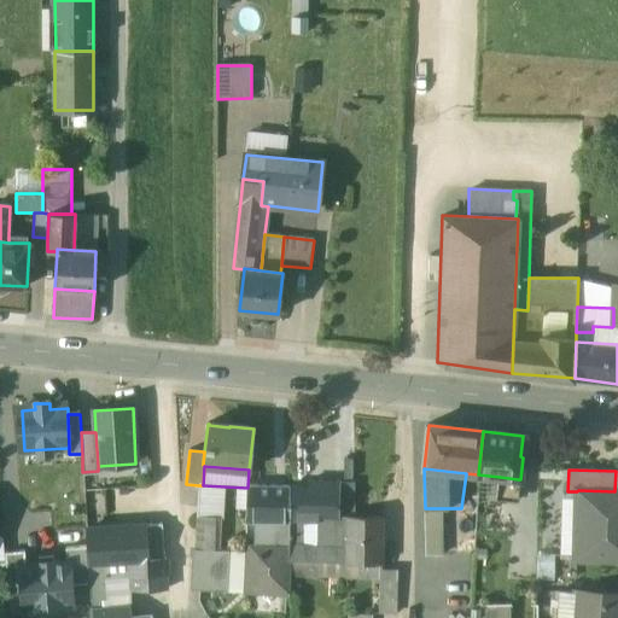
[(518,479),(500,477),(497,497),(516,499),(518,479)]
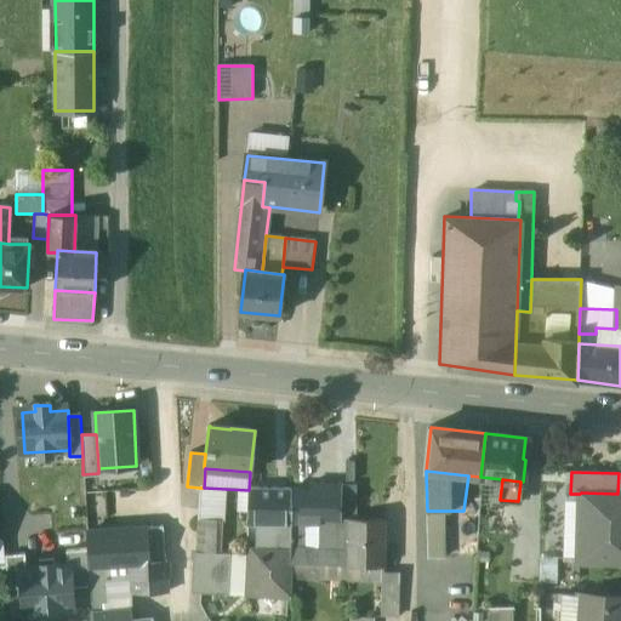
[(340,484),(320,484),(320,490),(290,490),(290,524),(290,548),(303,548),(303,524),(318,524),(318,548),(349,548),(349,524),(340,524),(340,486),(340,484)]
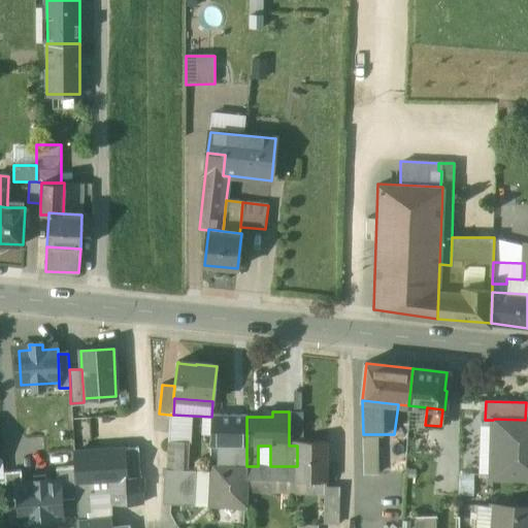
[(302,414),(289,414),(289,446),(297,446),(297,442),(302,442),(302,441),(302,414)]
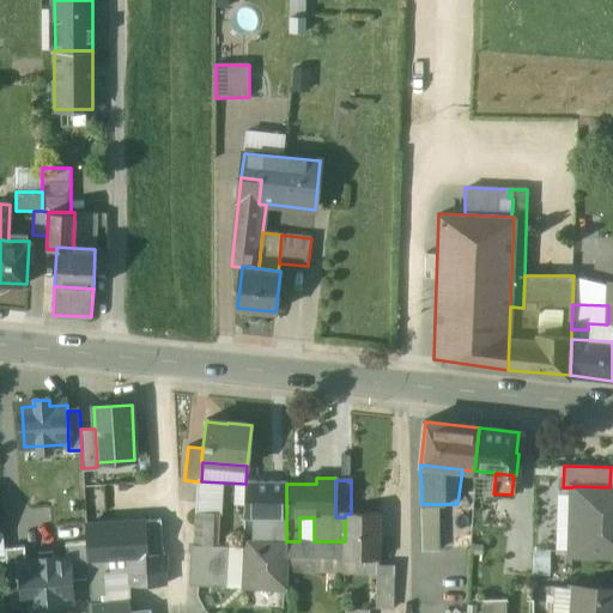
[(201,481),(196,481),(194,545),(211,546),(212,515),(222,516),(223,483),(201,481)]
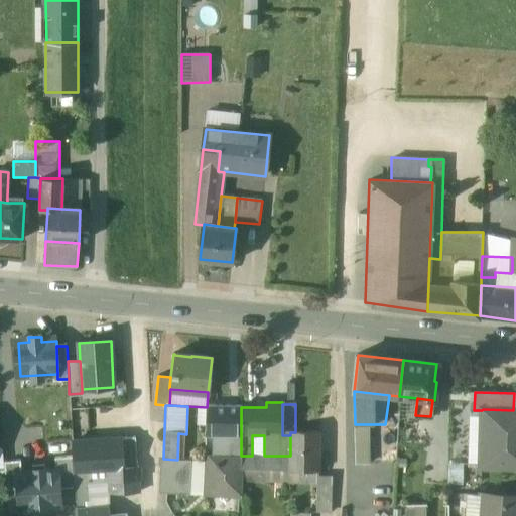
[(241,407),(207,407),(206,435),(216,435),(241,435),(241,407)]
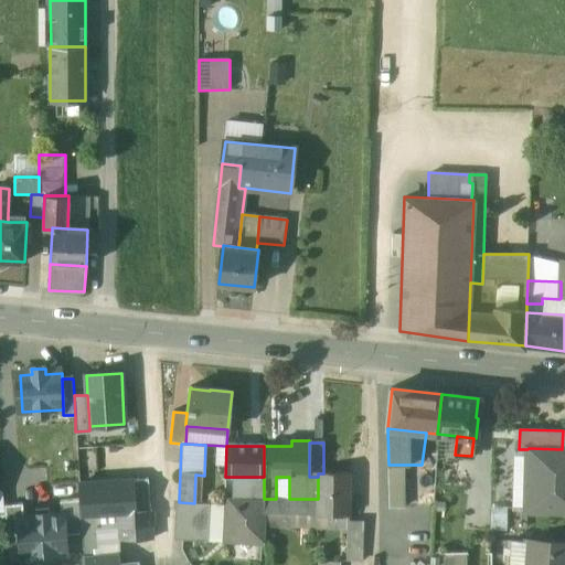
[(564,449),(562,449),(529,448),(528,449),(526,510),(564,511),(564,449)]
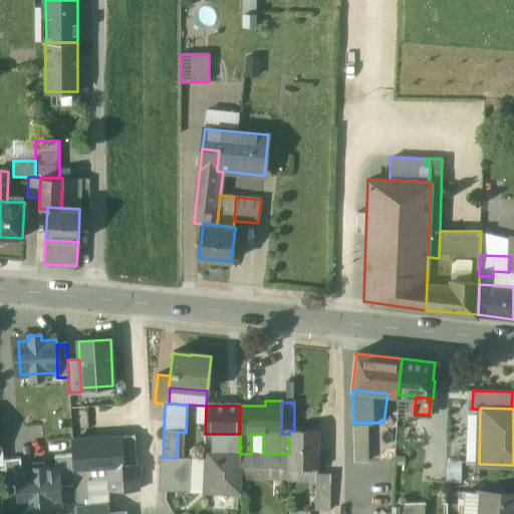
[(417,419),(397,418),(395,448),(415,449),(417,419)]
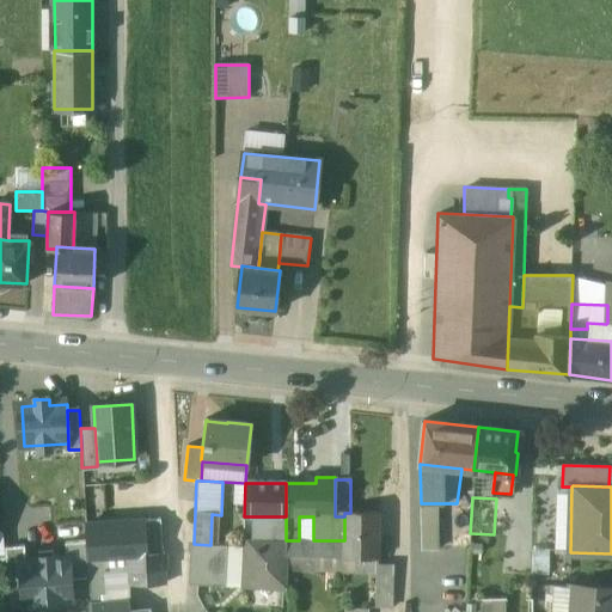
[(435,503),(421,503),(421,550),(436,550),(435,503)]
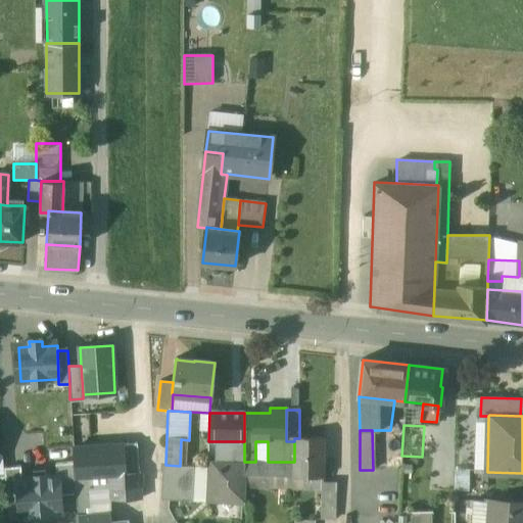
[(322,437),(299,437),(299,438),(294,438),(294,462),(293,475),(322,475),(322,437)]
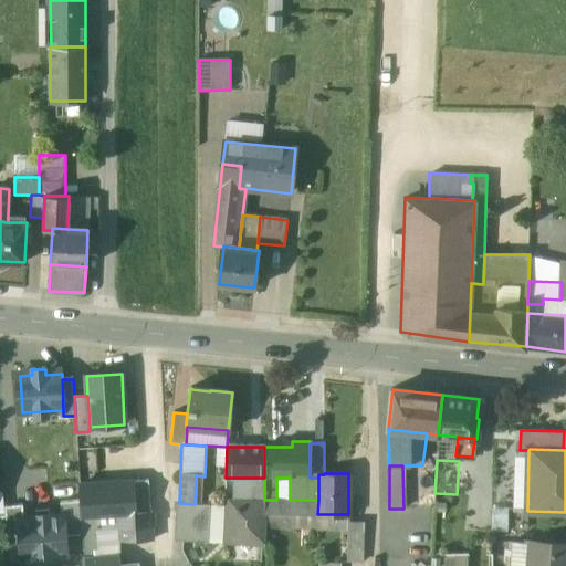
[(264,478),(237,478),(238,495),(229,505),(229,531),(238,541),(263,542),(263,522),(264,514),(264,500),(264,478)]
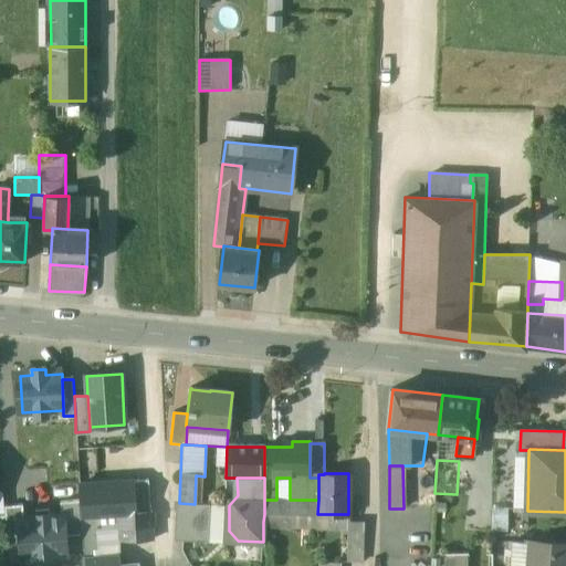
[(147,481),(133,482),(135,511),(135,513),(149,512),(147,481)]
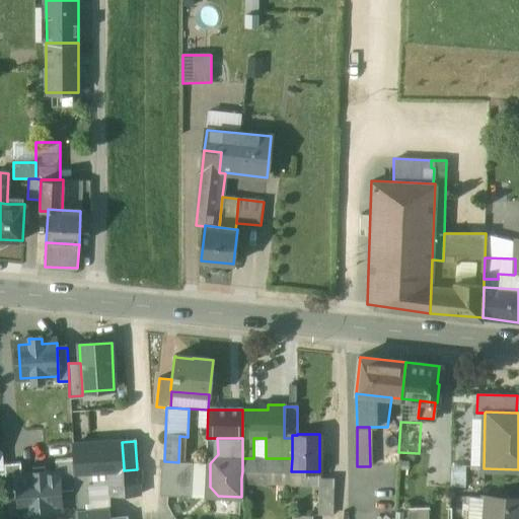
[(122,442),(73,445),(74,460),(75,470),(88,469),(106,468),(106,469),(108,469),(124,468),(122,442)]
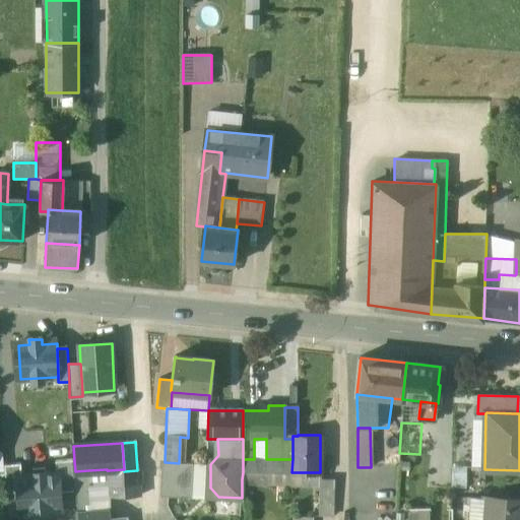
[(254,459),(243,459),(243,472),(265,472),(265,459),(254,459)]
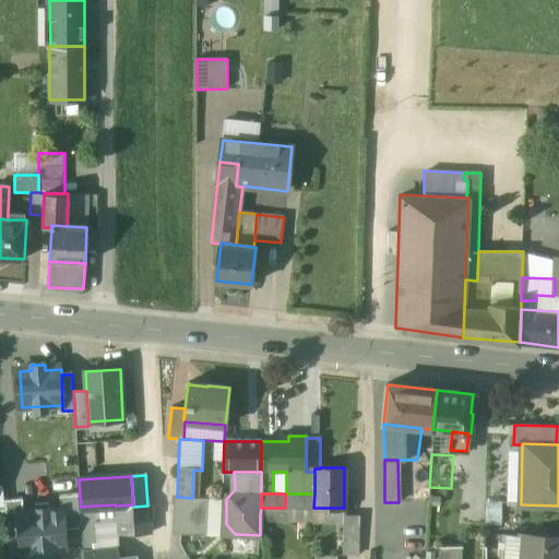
[(286,494),(285,494),(285,508),(313,508),(314,494),(286,494)]
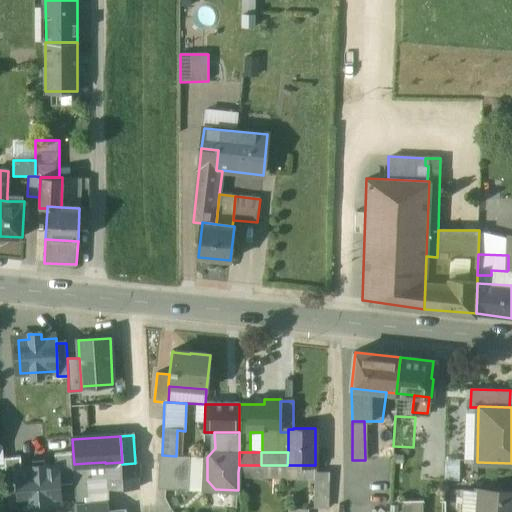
[(74,464),(73,454),(57,455),(58,467),(59,482),(75,481),(74,464)]
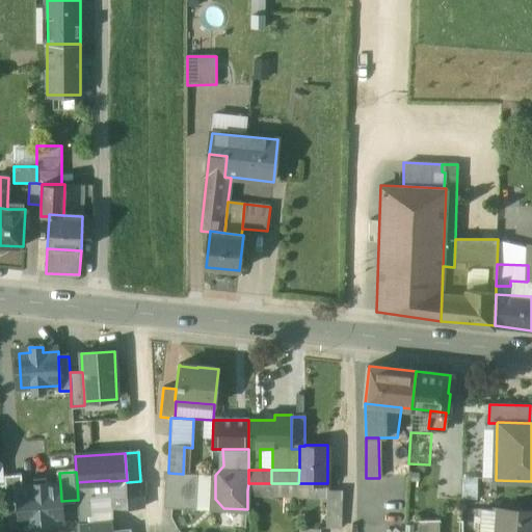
[(183,474),(168,473),(166,508),(195,509),(197,474),(183,474)]
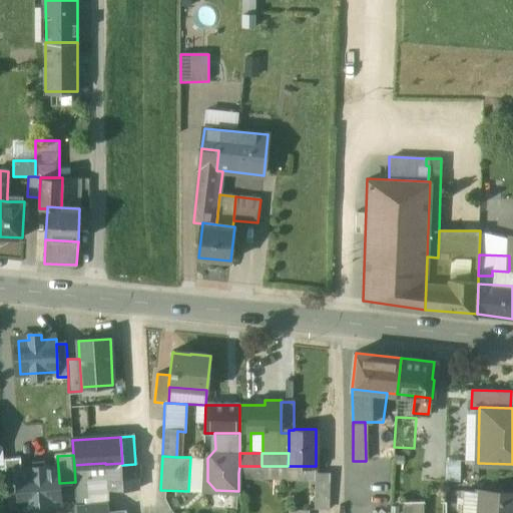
[(21,458),(4,459),(7,490),(18,489),(17,471),(22,471),(21,458)]
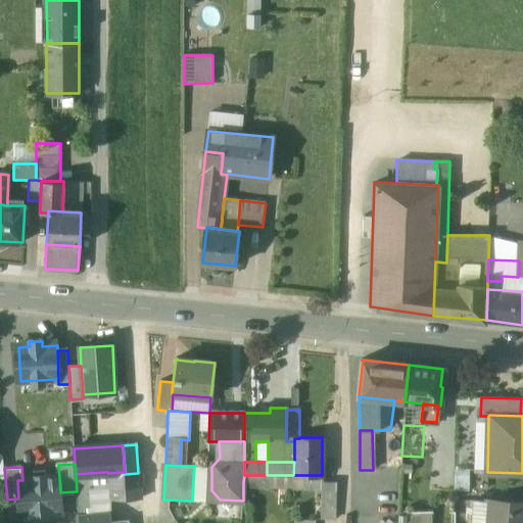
[(125,472),(109,473),(110,485),(140,484),(140,473),(138,473),(125,474),(125,472)]
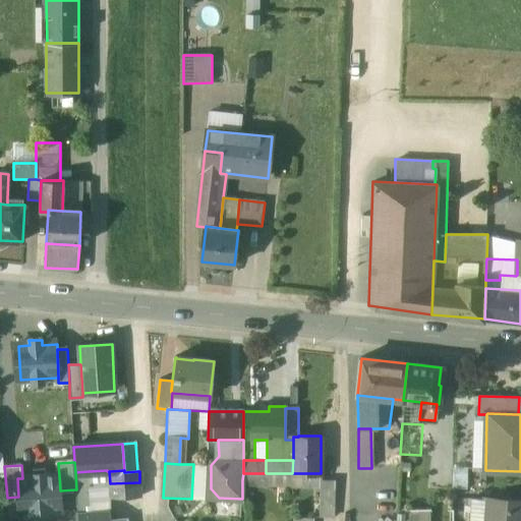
[(89,471),(75,472),(76,489),(89,487),(90,487),(89,471)]
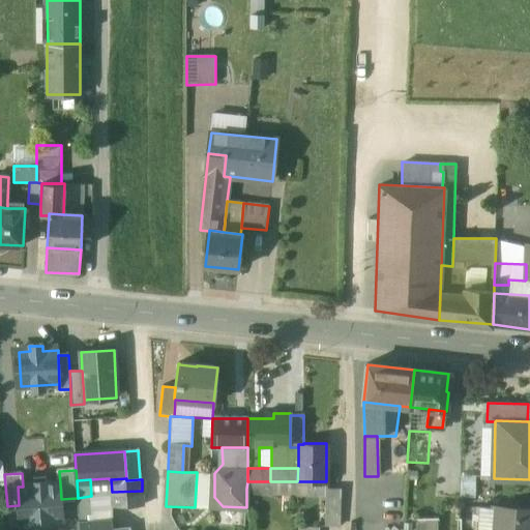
[(19,505),(21,527),(63,524),(61,499),(60,483),(47,484),(46,480),(33,481),(33,486),(23,487),(18,487),(19,505)]
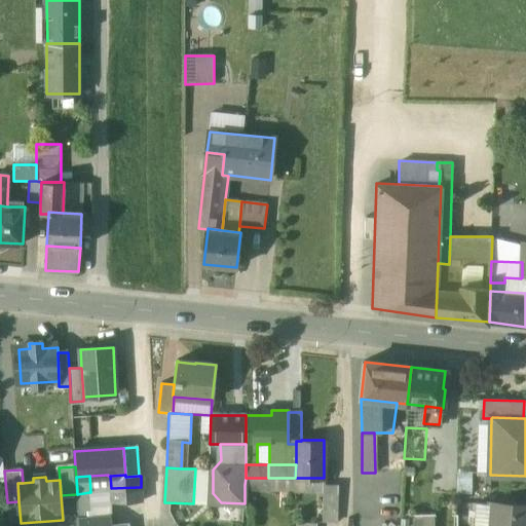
[(295,478),(268,478),(268,490),(295,490),(295,478)]
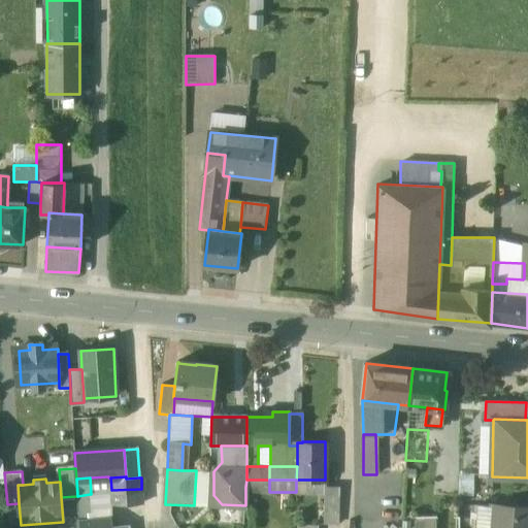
[(338,487),(325,487),(325,513),(338,513),(338,487)]
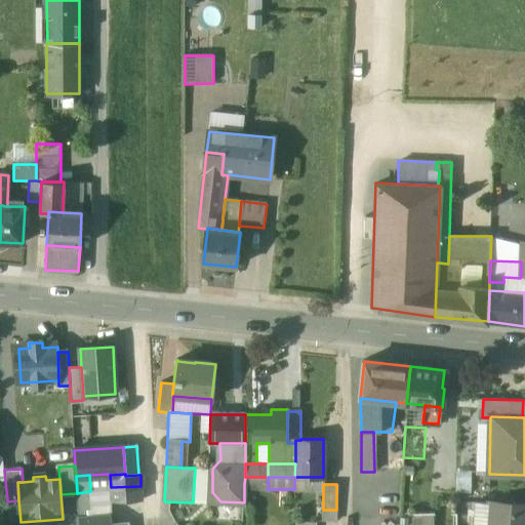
[(140,486),(111,487),(112,502),(142,501),(140,486)]
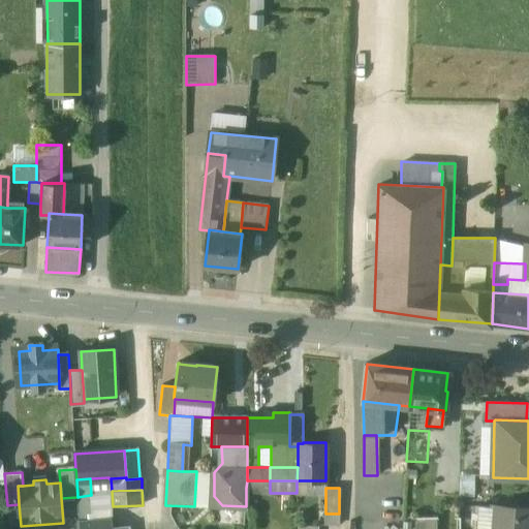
[(90,495),(78,497),(80,522),(91,522),(90,495)]
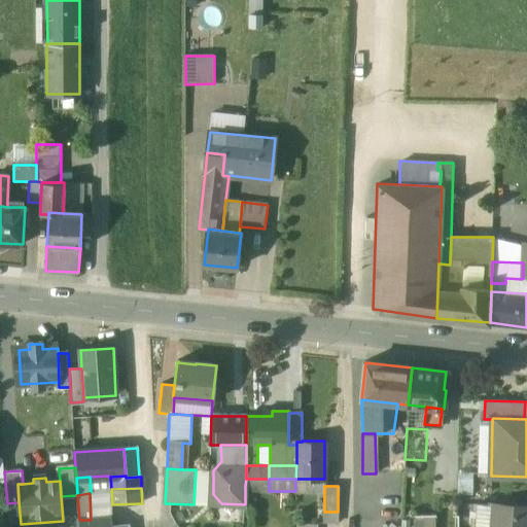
[(496,526),(498,505),(477,503),(475,526),(496,526)]
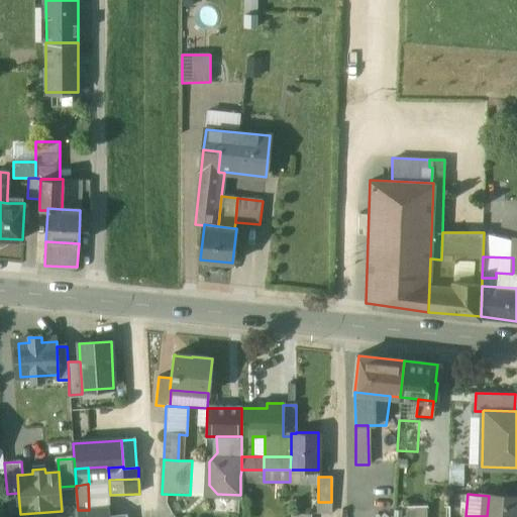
[(516,516),(516,497),(489,496),(487,516),(516,516)]
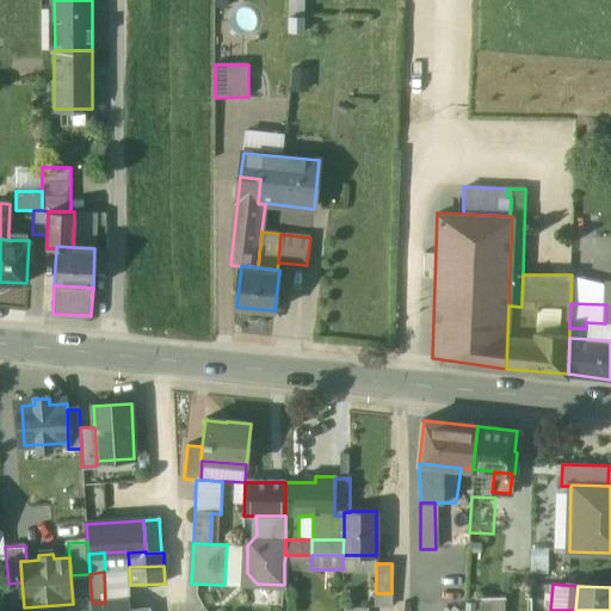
[(530,610),(531,597),(481,598),(480,610),(530,610)]
